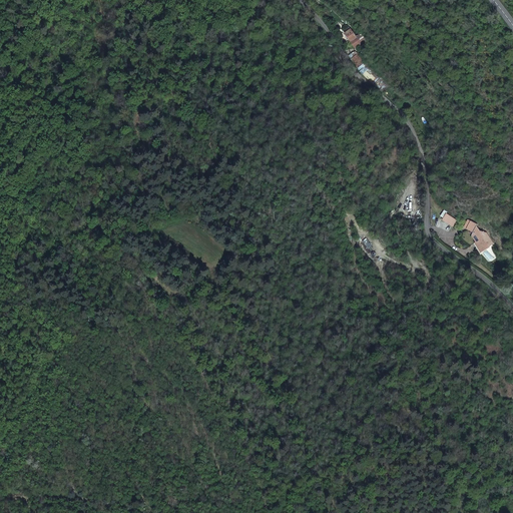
[(369,39),(365,33),(357,38),(351,31),(345,35),(355,49),(369,39)]
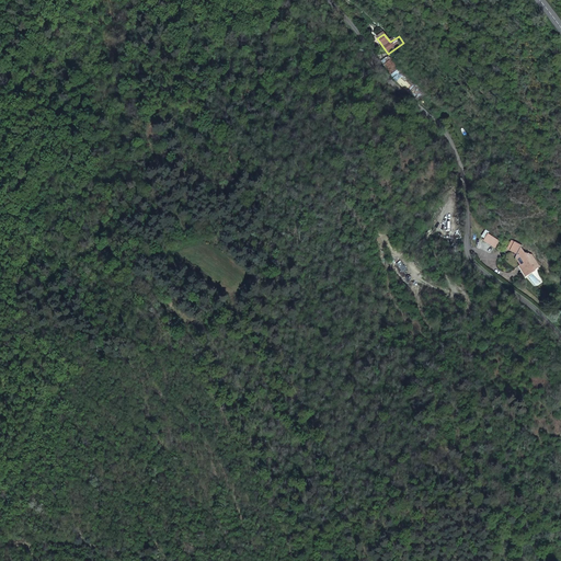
[(390,56),(381,61),(391,76),(399,70),(390,56)]
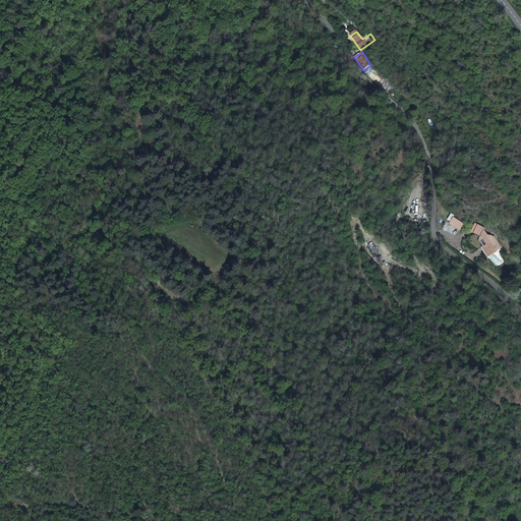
[(460,230),(464,224),(455,217),(450,223),(460,230)]
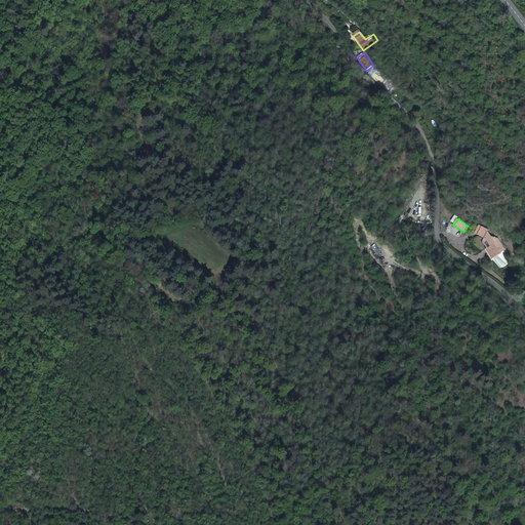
[(491,259),(496,256),(500,253),(487,233),(488,231),(479,226),(477,230),(478,230),(476,234),(484,239),(483,242),(487,249),(485,250),(491,259)]
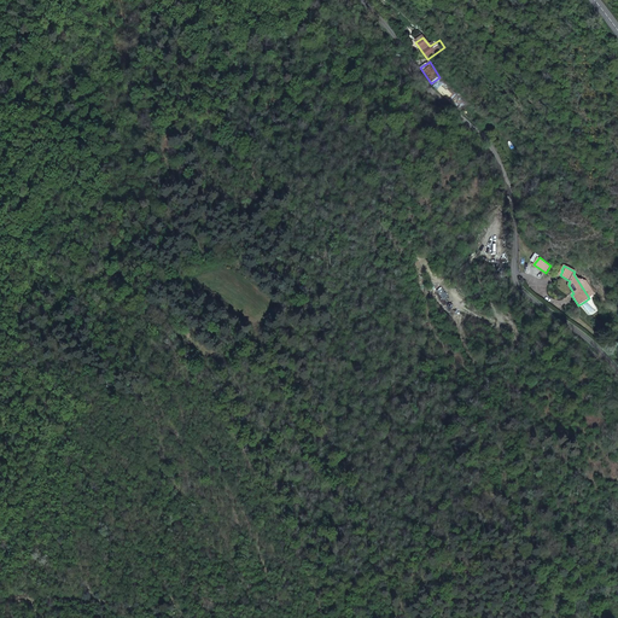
[(587,303),(583,307),(589,314),(593,312),(587,303)]
